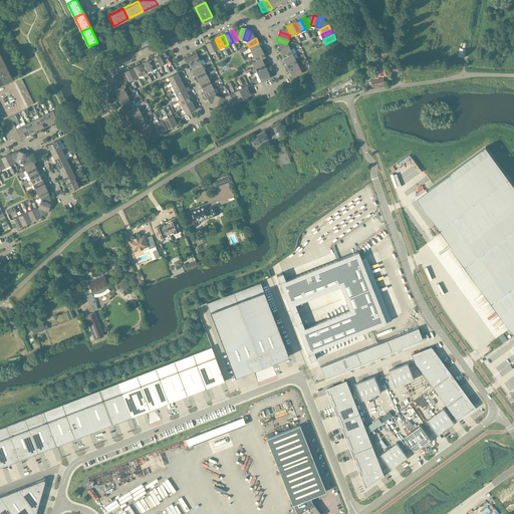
[(215,39),(210,41),(215,51),(219,48),(215,39)]
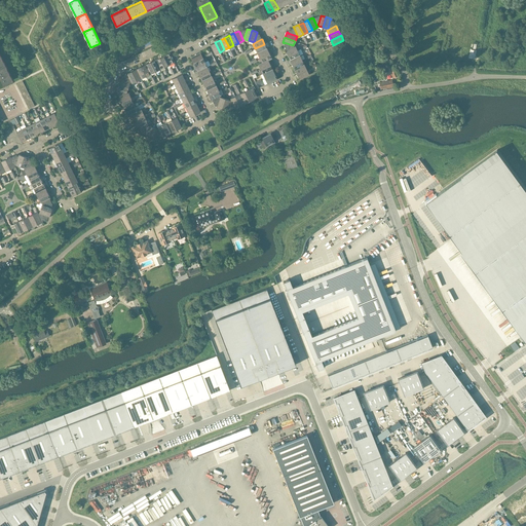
[(215,54),(220,52),(215,42),(210,45),(215,54)]
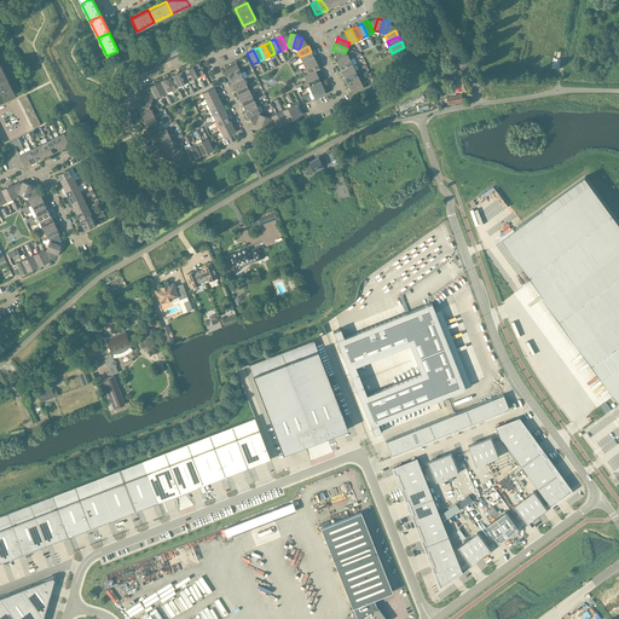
[(311,52),(300,57),(302,63),(314,57),(311,52)]
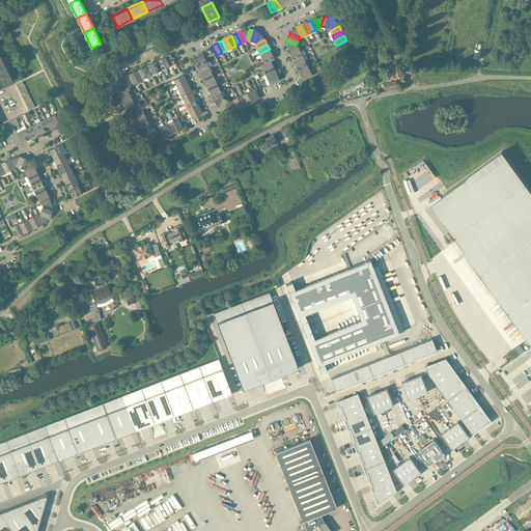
[(297,47),(288,51),(287,51),(290,56),(300,51),(298,46),(297,47)]
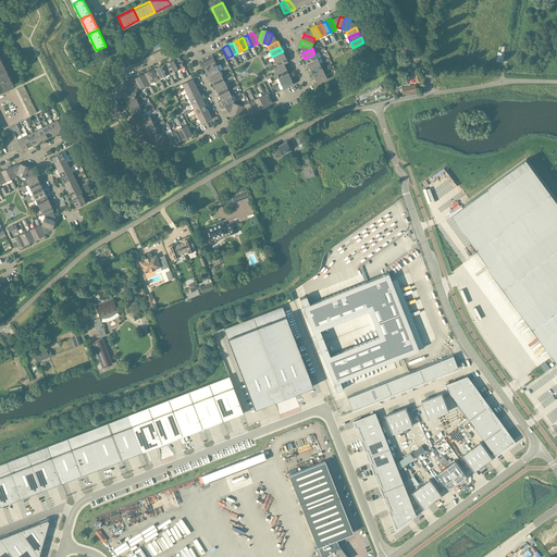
[(283,51),(272,57),(274,61),(285,57),(283,51)]
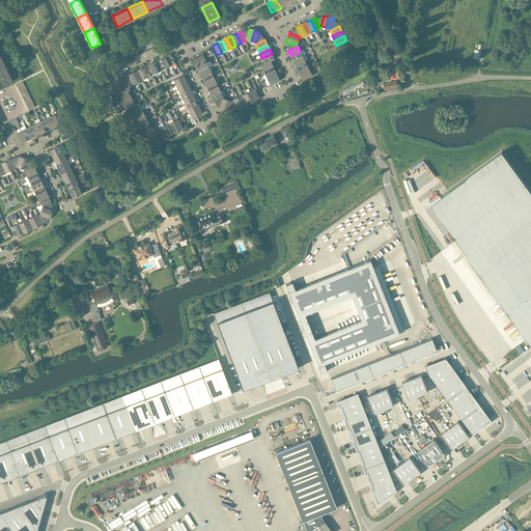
[(300,51),(290,56),(292,60),(303,56),(300,51)]
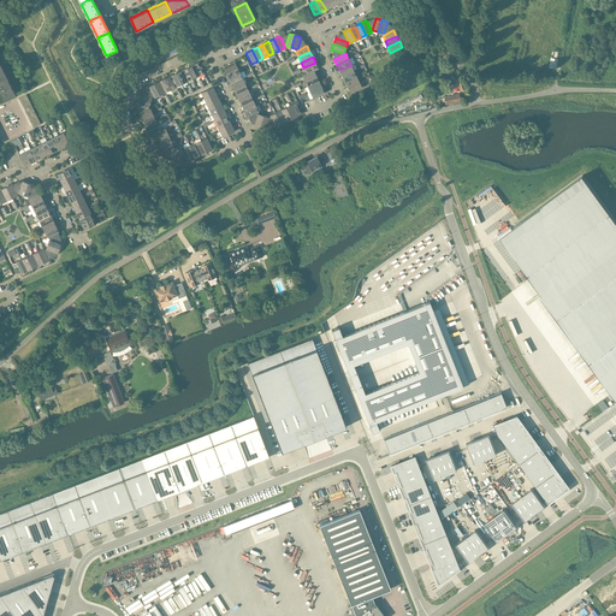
[(199,61),(193,65),(199,76),(203,73),(199,61)]
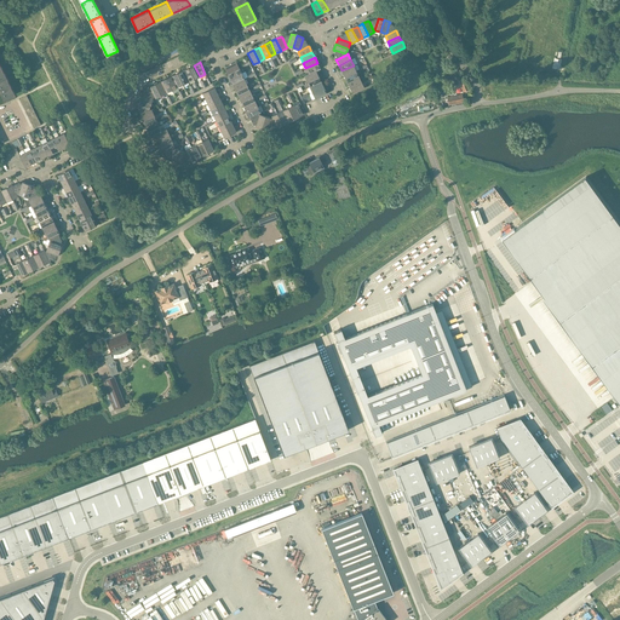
[(236,62),(225,67),(224,68),(227,74),(239,68),(236,62)]
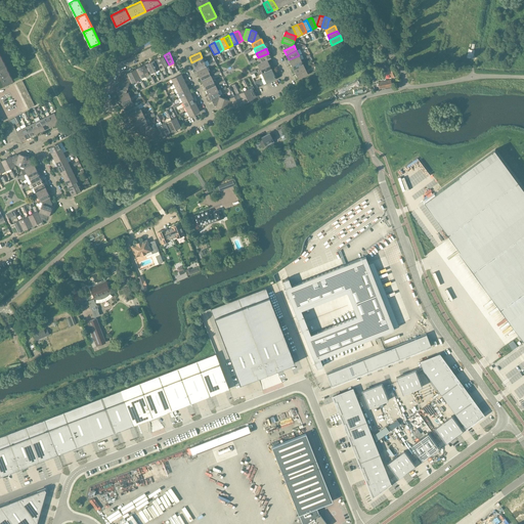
[(268,53),(258,57),(260,62),(261,62),(267,59),(270,58),(268,53)]
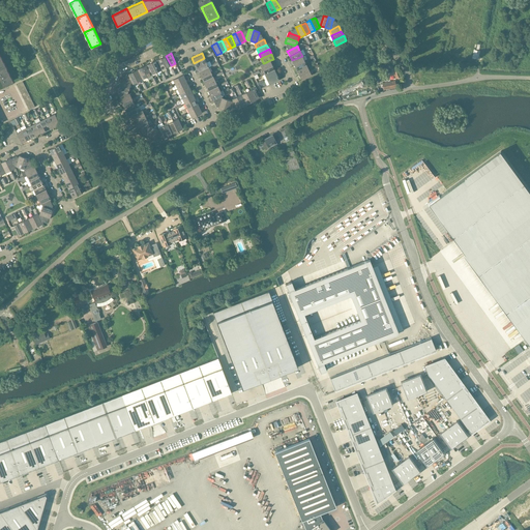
[(166,56),(160,58),(166,67),(171,65),(166,56)]
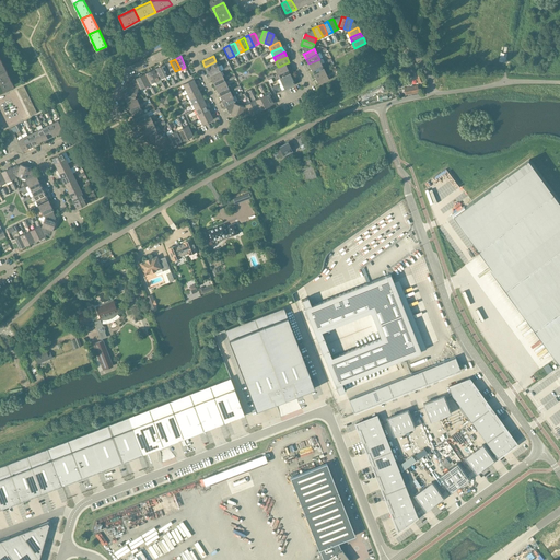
[(319,59),(308,63),(311,69),(322,63),(319,59)]
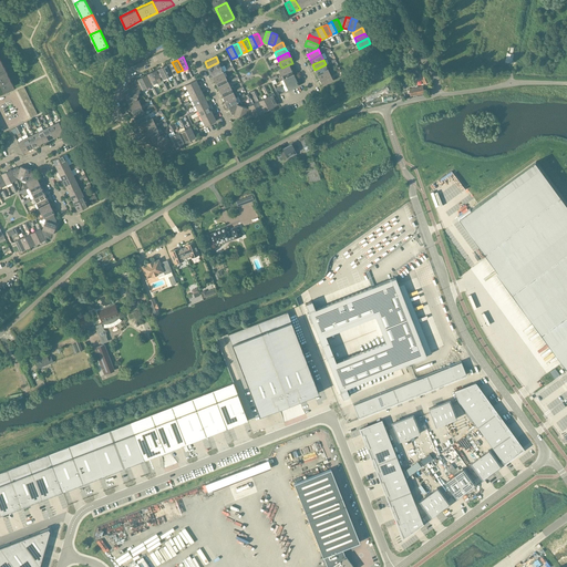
[(172,62),(167,64),(172,75),(177,72),(172,62)]
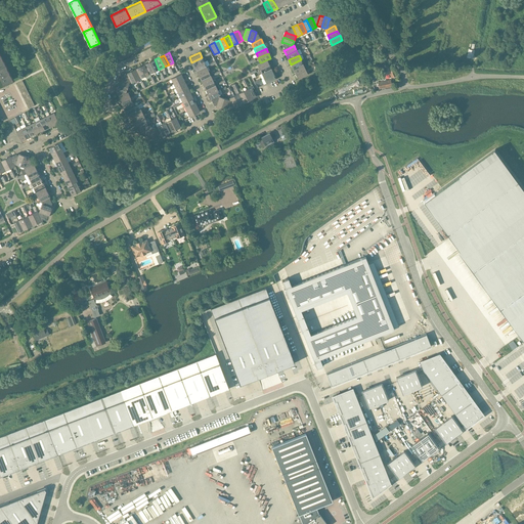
[(202,57),(191,62),(194,67),(204,61),(202,57)]
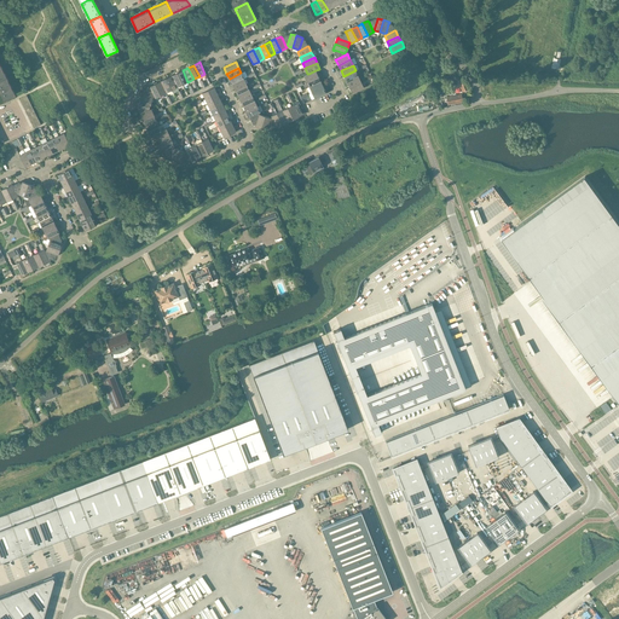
[(183,70),(177,73),(183,85),(187,82),(183,70)]
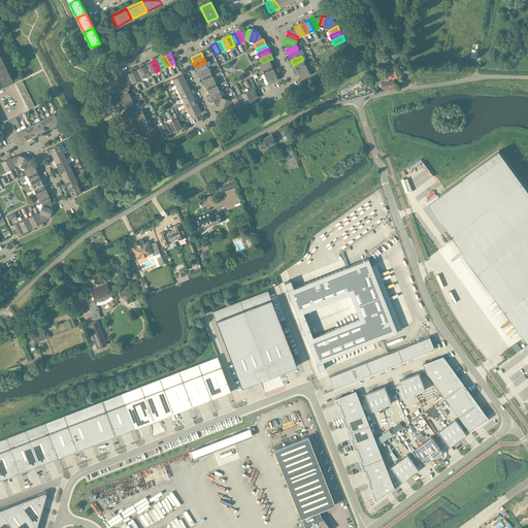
[(269,60),(263,63),(262,63),(259,65),(261,69),(271,65),(269,60)]
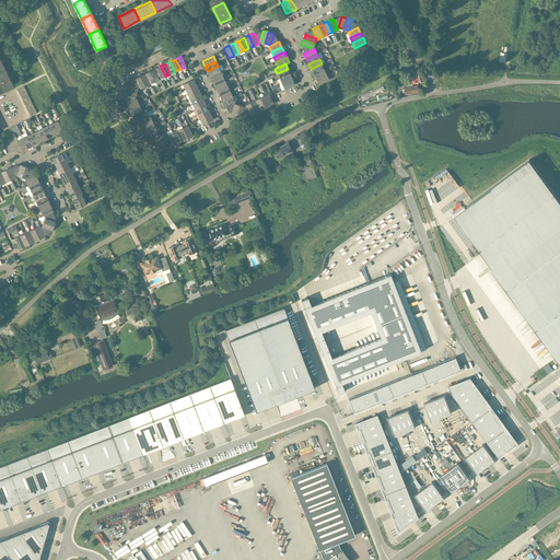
[(322,63),(311,69),(314,74),(324,69),(322,63)]
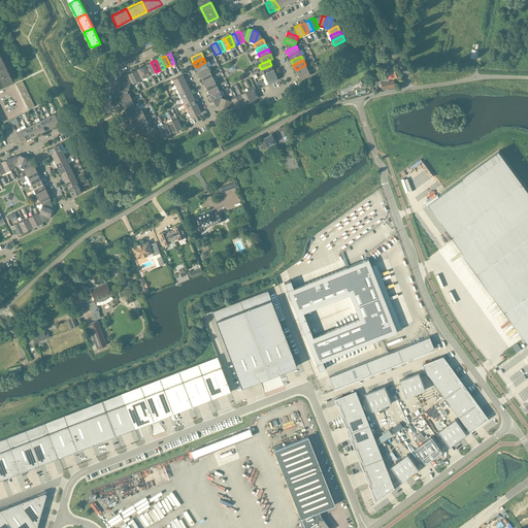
[(151,62),(146,64),(151,74),(156,72),(151,62)]
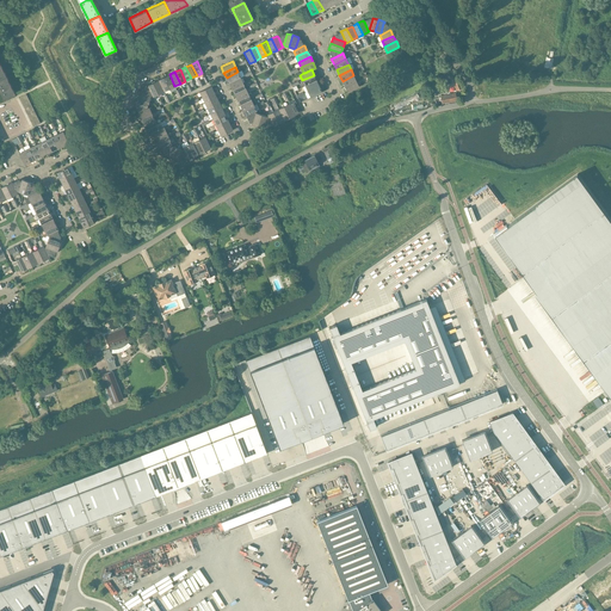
[(238,72),(227,78),(229,84),(240,78),(238,72)]
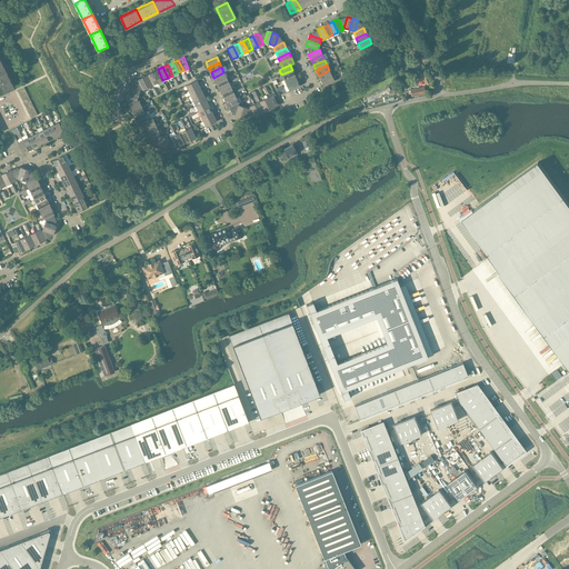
[(158,69),(152,72),(158,82),(162,80),(158,69)]
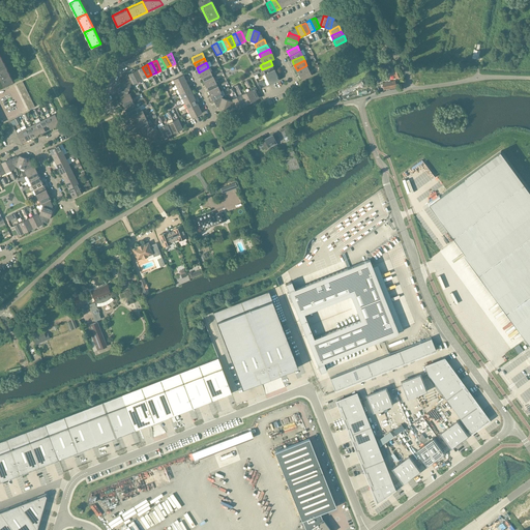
[(5,65),(0,67),(0,79),(3,85),(3,86),(12,81),(5,65)]
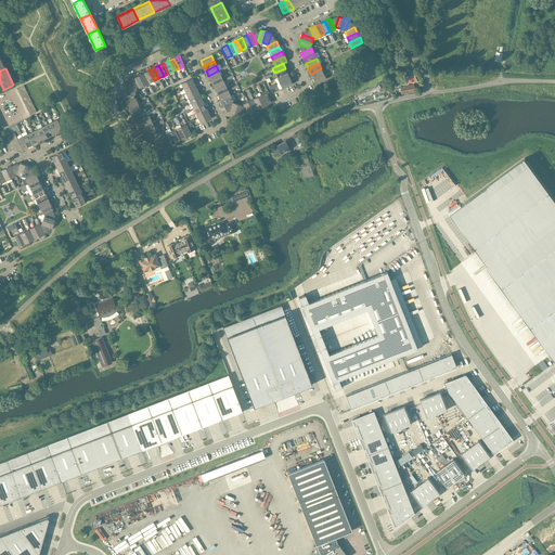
[(285,68),(274,73),(278,78),(287,73),(285,68)]
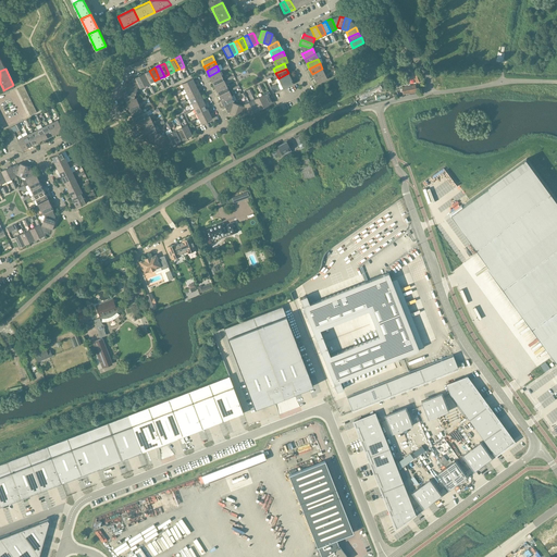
[(322,69),(312,74),(314,78),(324,74),(322,69)]
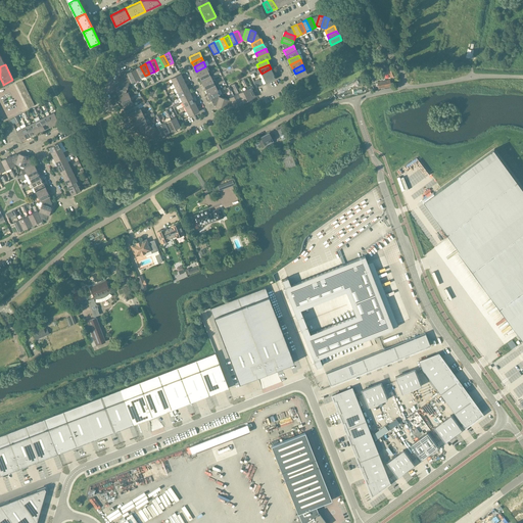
[(395,75),(391,65),(386,67),(390,78),(395,75)]
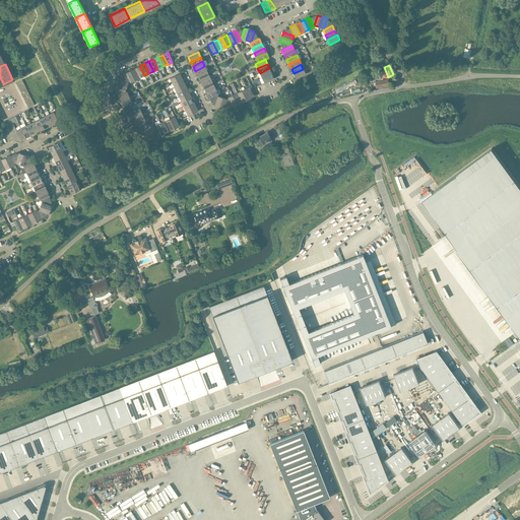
[(139,66),(135,68),(139,77),(144,75),(139,66)]
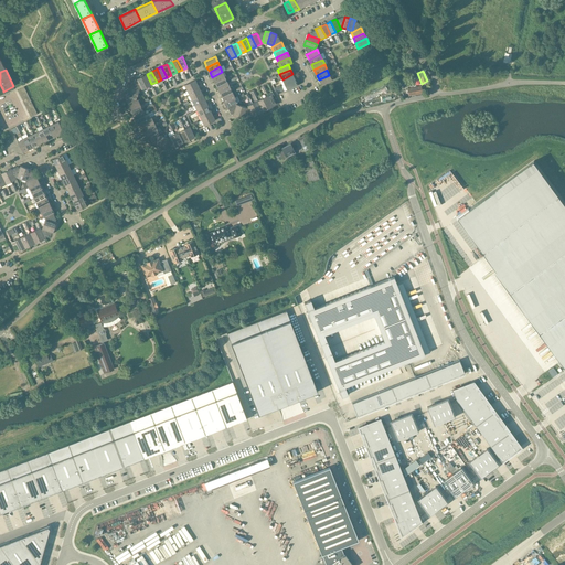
[(214,82),(225,77),(222,72),(212,77),(214,82)]
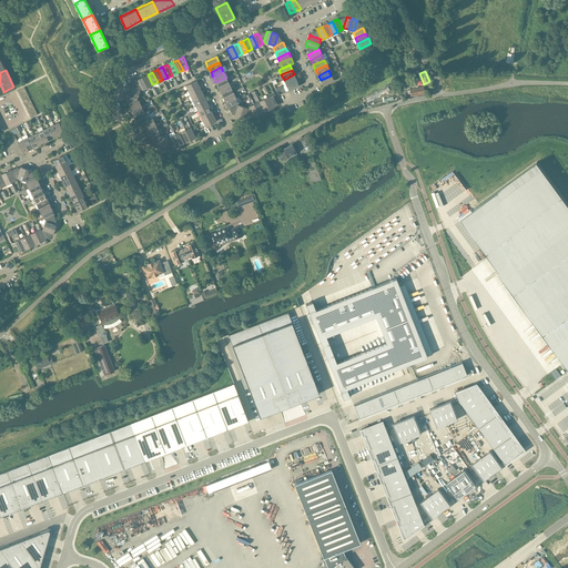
[(148,74),(142,77),(148,88),(152,84),(148,74)]
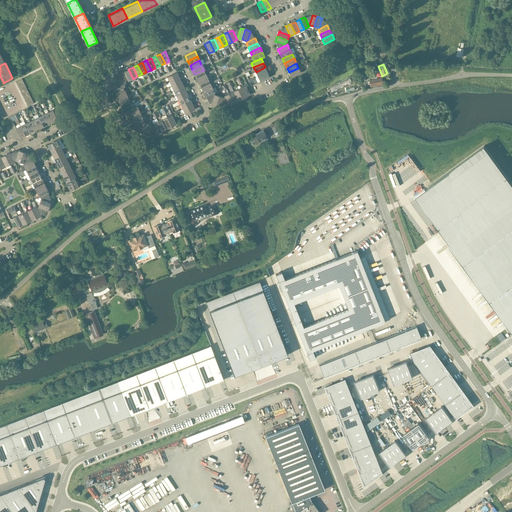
[(265,67),(256,72),(258,77),(267,72),(265,67)]
